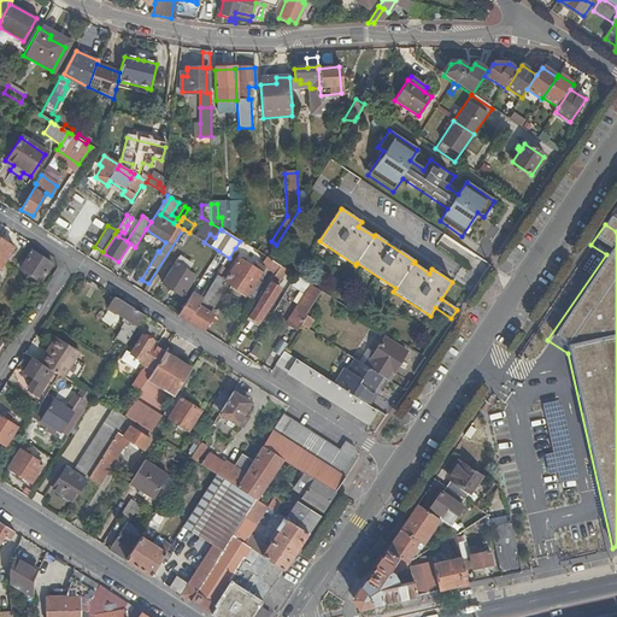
[(0,265),(11,248),(0,241),(0,265)]
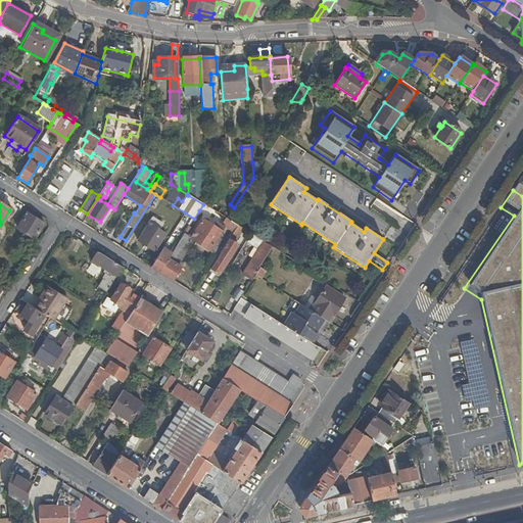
[(203,204),(199,210),(208,216),(211,209),(207,206),(203,204)]
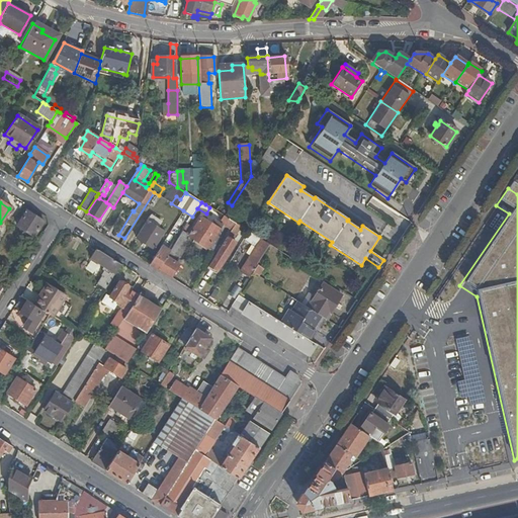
[(42,223),(25,212),(16,227),(19,229),(18,231),(29,237),(30,235),(33,237),(42,223)]
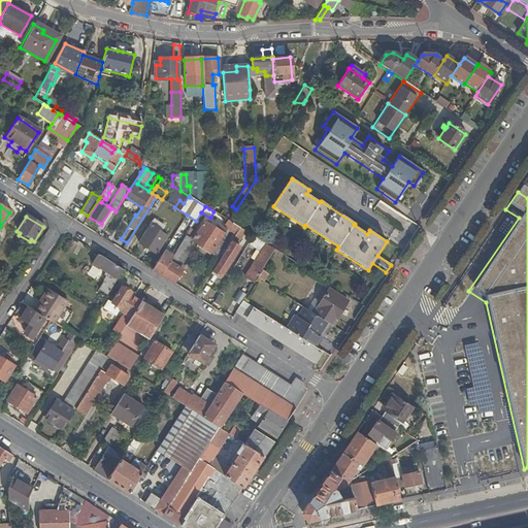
[(229,222),(228,221),(224,227),(227,230),(235,235),(240,228),(229,222)]
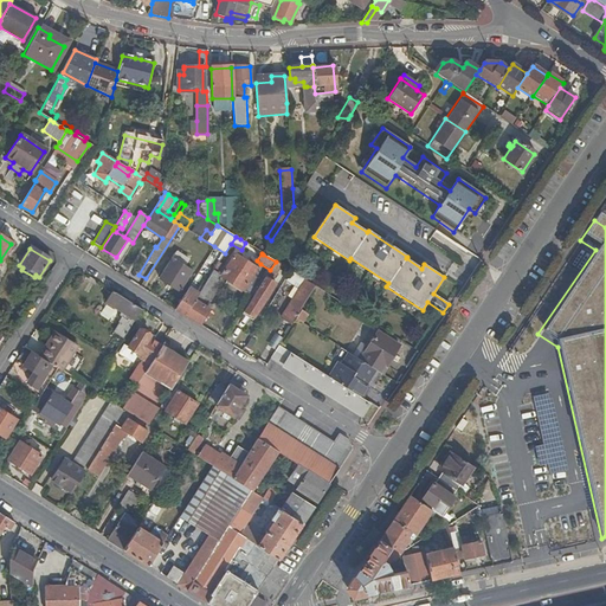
[(237,255),(221,276),(243,290),(258,268),(237,255)]
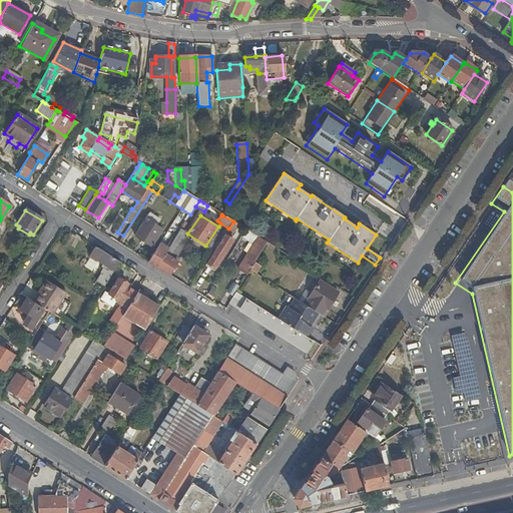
[(146,220),(144,219),(134,235),(150,245),(160,229),(149,222),(150,220),(147,218),(146,220)]
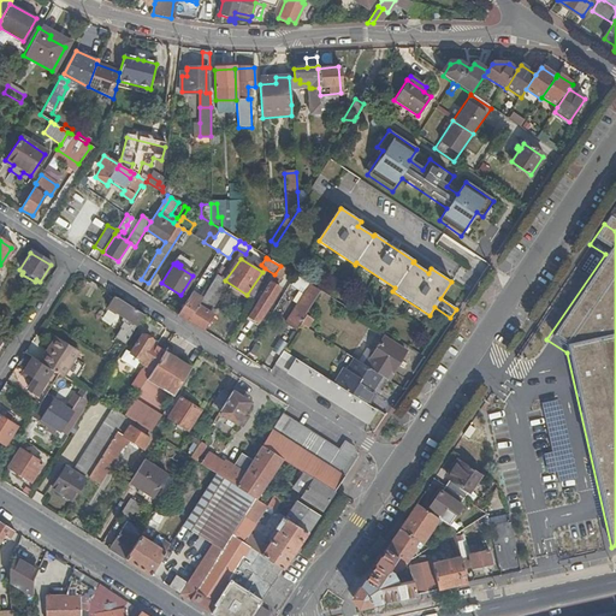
[(280,266),(274,274),(258,302),(247,318),(256,323),(278,288),(274,285),(282,273),(292,280),(289,285),(290,286),(292,288),(298,278),(280,266)]
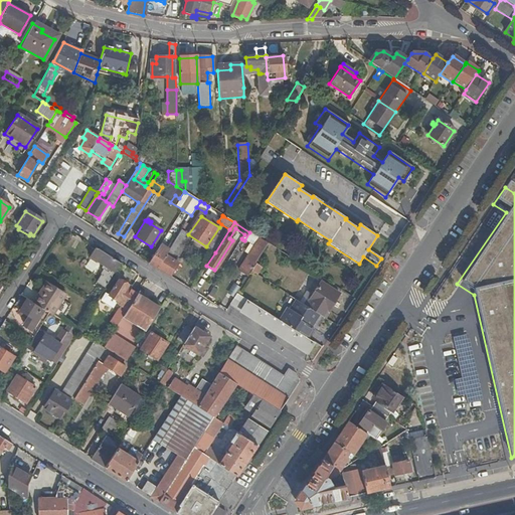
[(221,224),(219,227),(206,246),(215,252),(229,229),(221,224)]
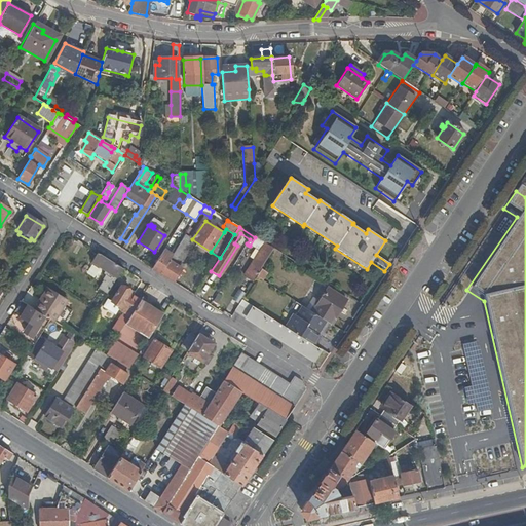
[(185,234),(175,251),(159,274),(172,283),(181,269),(178,267),(192,246),(187,241),(189,237),(185,234)]
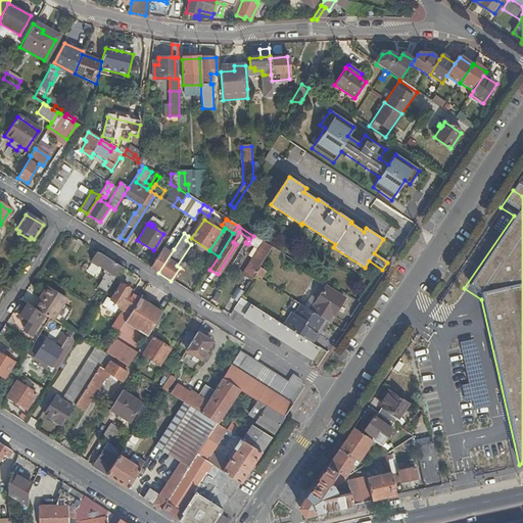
[(260,245),(241,275),(250,281),(253,276),(258,269),(272,247),(253,236),(248,244),(250,245),(251,243),(255,245),(257,243),(260,245)]
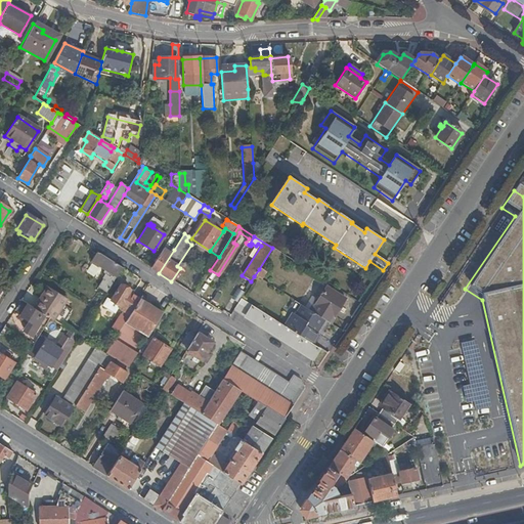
[(170,251),(164,247),(150,268),(159,273),(174,250),(172,249),(170,251)]
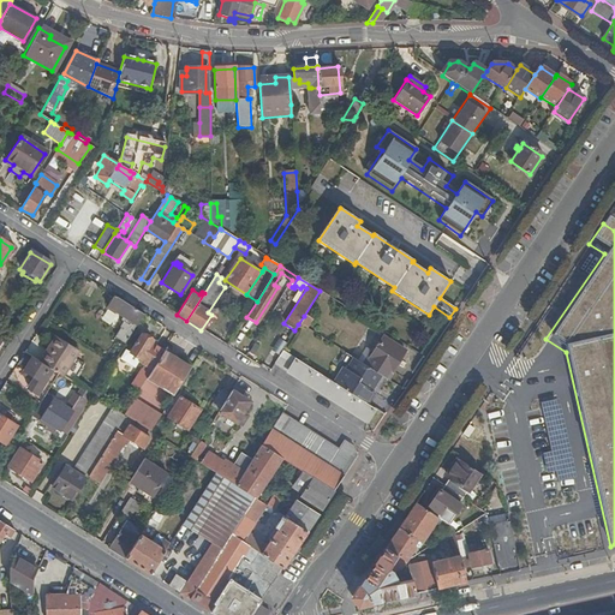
[(120,329),(115,336),(125,342),(143,315),(113,296),(106,308),(113,311),(112,314),(121,320),(123,317),(125,320),(119,328),(120,329)]
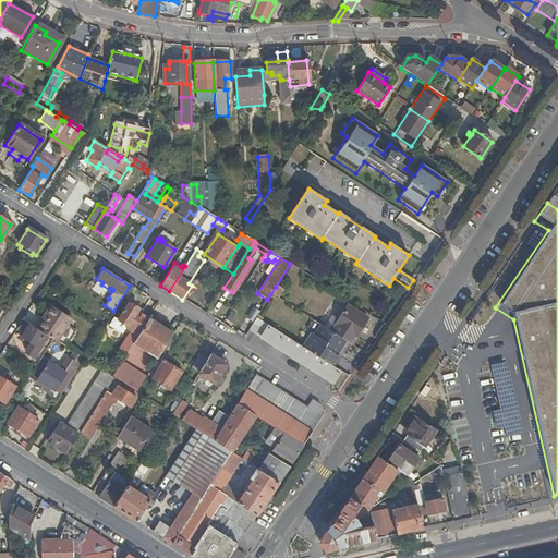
[(282,291),(276,287),(270,294),(278,299),(282,291)]
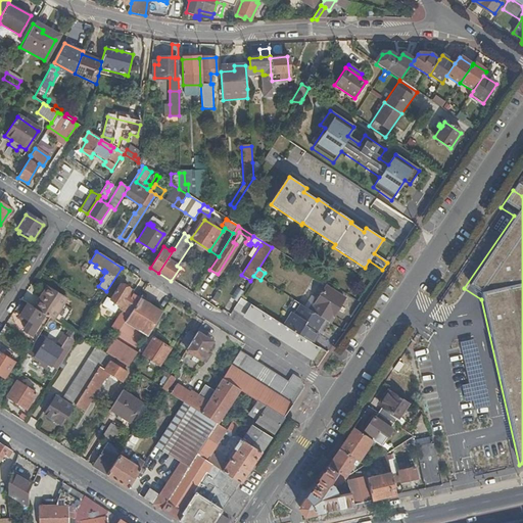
[(124,315),(125,313),(129,316),(138,299),(139,299),(128,293),(130,291),(120,285),(108,302),(117,308),(116,311),(121,314),(122,314),(124,315)]
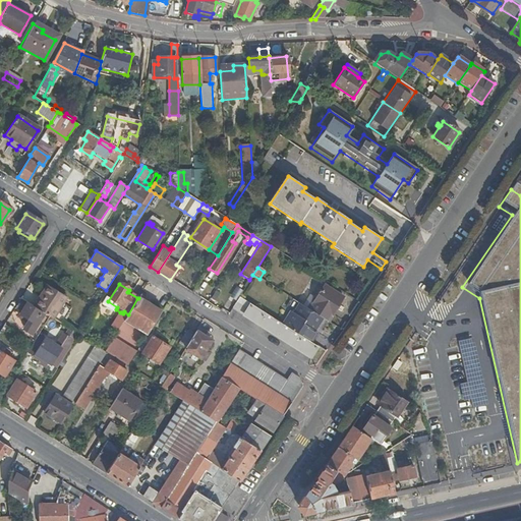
[(50,287),(47,285),(40,297),(43,298),(50,287)]
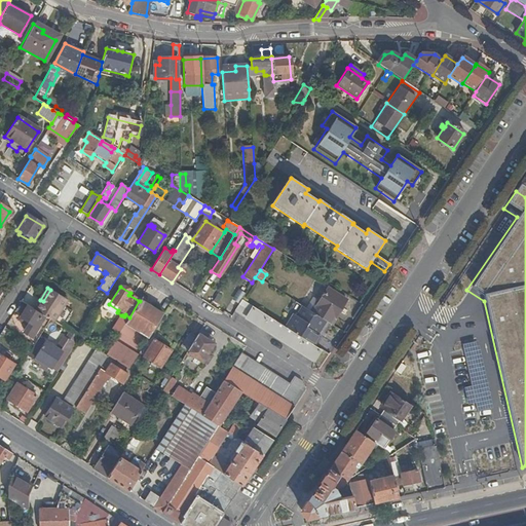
[(317,302),(310,298),(304,308),(324,321),(328,323),(331,317),(333,320),(346,299),(327,288),(317,302)]
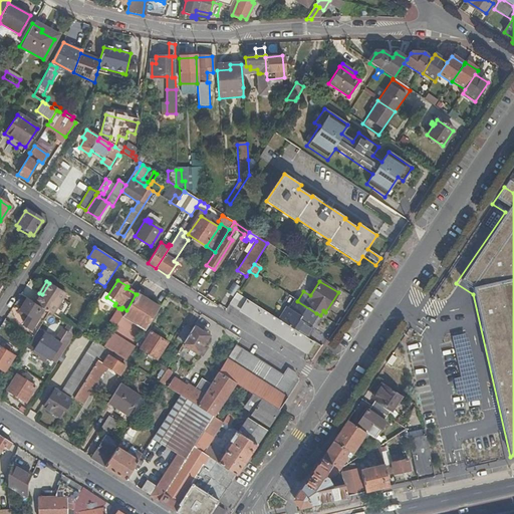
[(42,294),(39,293),(32,303),(44,310),(48,313),(53,316),(66,294),(49,283),(42,294)]
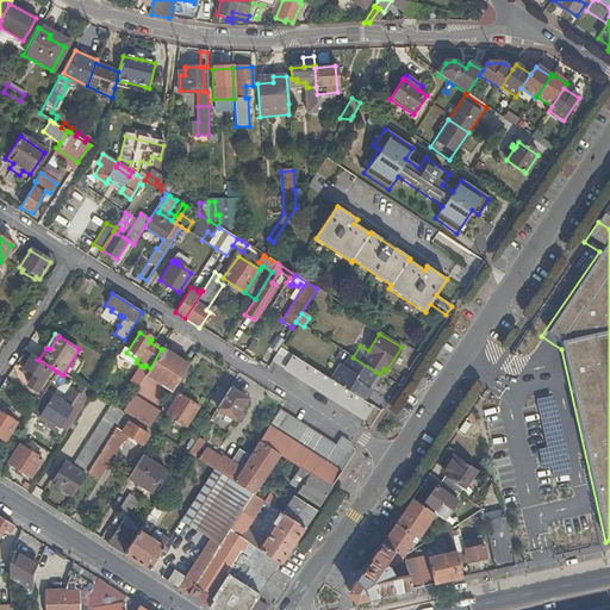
[(271,360),(362,418),(371,405),(365,402),(362,399),(330,379),(279,348),(271,360)]
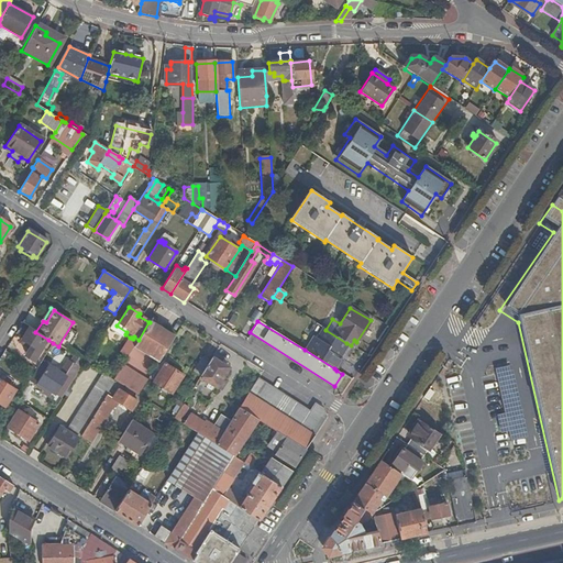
[(148,322),(139,340),(134,345),(158,361),(174,338),(148,322)]
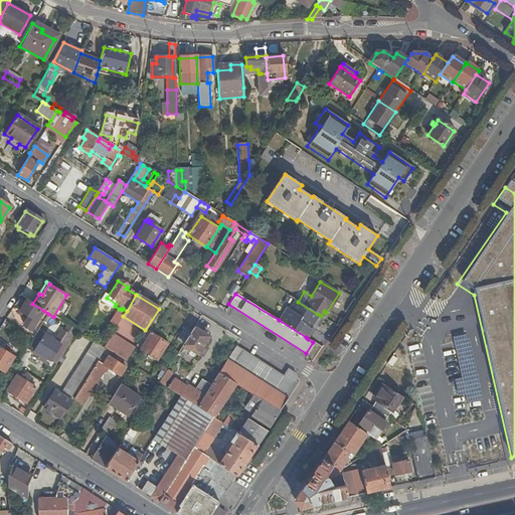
[(281,317),(279,320),(306,337),(312,329),(309,327),(317,314),(298,302),(293,299),(281,317)]
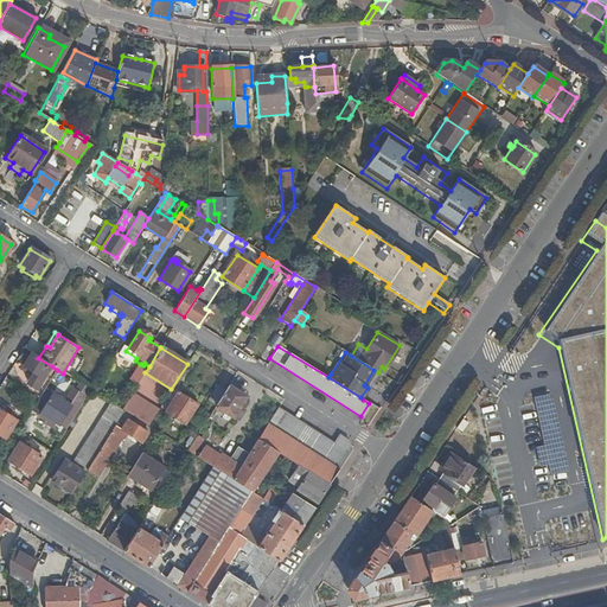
[(31,353),(23,366),(33,374),(31,377),(26,384),(36,390),(50,370),(52,366),(38,358),(31,353)]
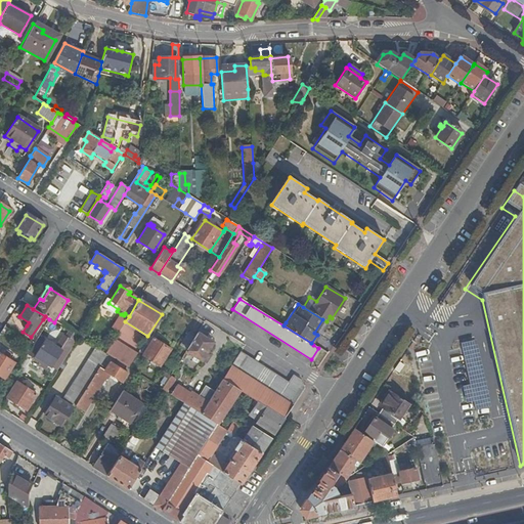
[(19,316),(17,320),(27,325),(29,322),(19,316)]
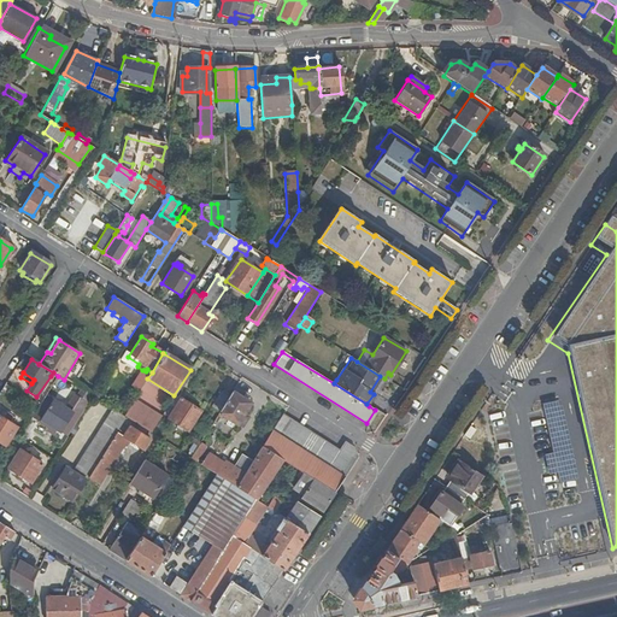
[(92,398),(84,393),(81,399),(88,404),(92,398)]
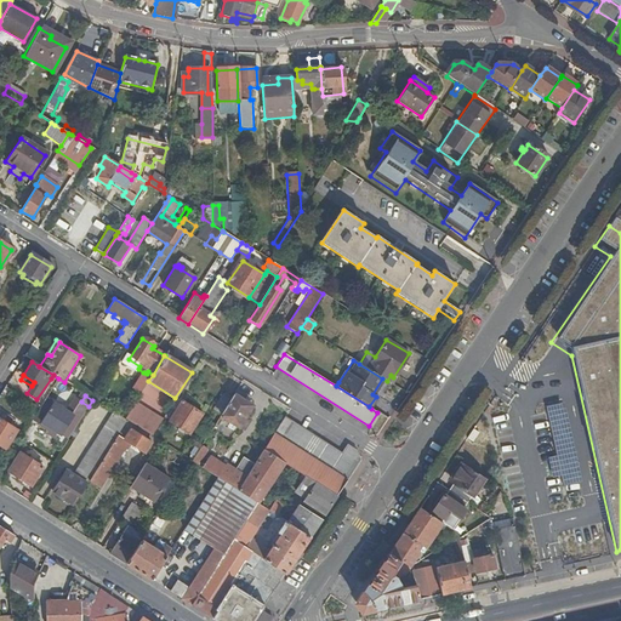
[(222,396),(212,410),(220,415),(229,400),(222,396)]
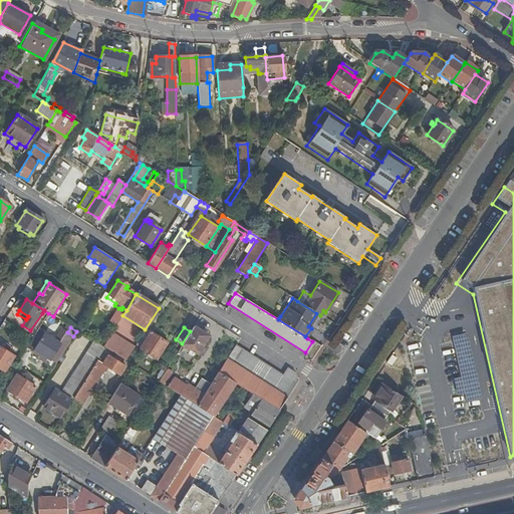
[(192,327),(190,331),(182,343),(182,344),(201,356),(206,348),(202,346),(208,337),(192,327)]
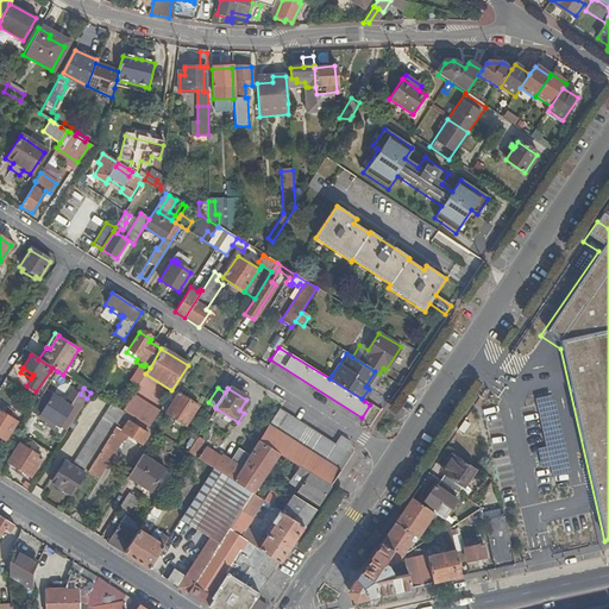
[(71,406),(45,390),(33,409),(60,426),(71,406)]
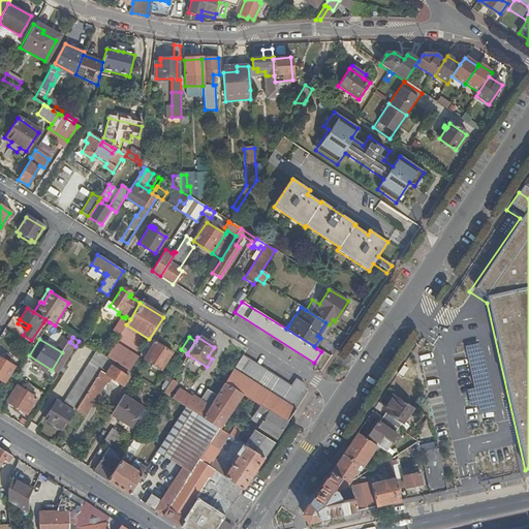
[(161,370),(172,353),(154,343),(144,360),(161,370)]
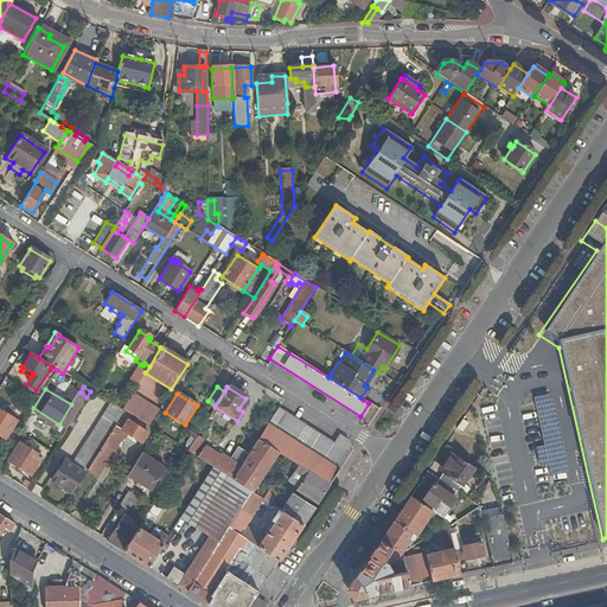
[(157,411),(131,395),(121,410),(123,413),(147,427),(157,411)]
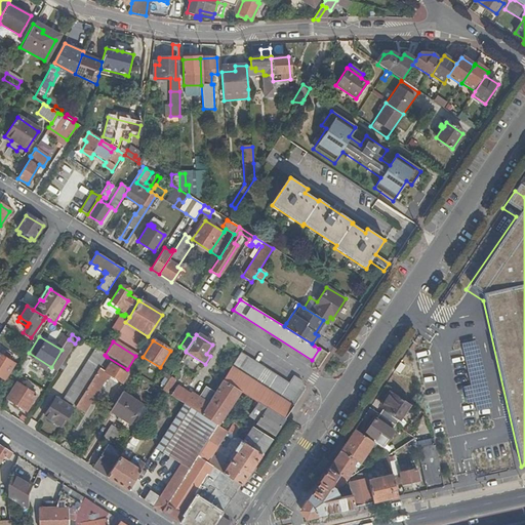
[(52,398),(42,416),(62,429),(74,408),(104,361),(107,357),(105,355),(93,349),(59,402),(52,398)]
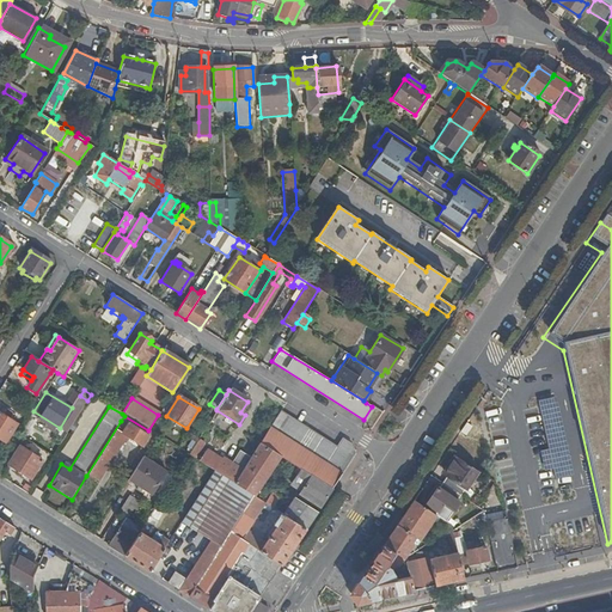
[(274,421),(259,444),(280,457),(301,470),(304,471),(330,489),(354,454),(352,446),(340,439),(335,446),(280,411),(274,421)]
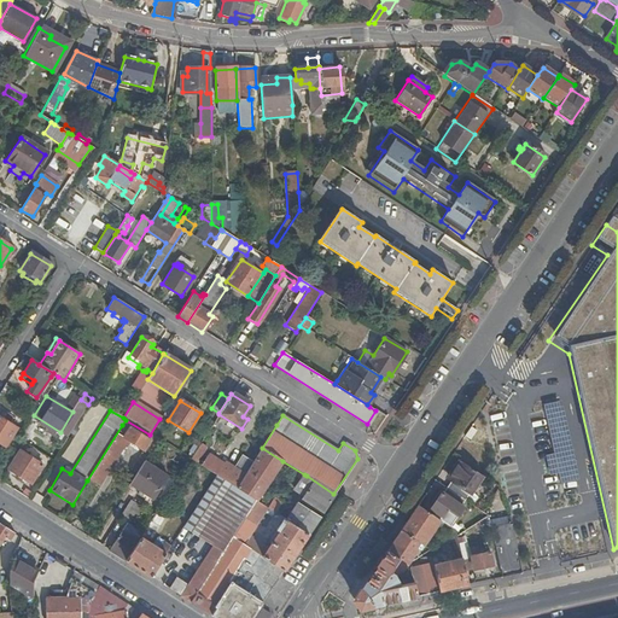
[(0,418),(0,443),(4,447),(15,429),(7,424),(9,421),(3,418),(1,419),(0,418)]
